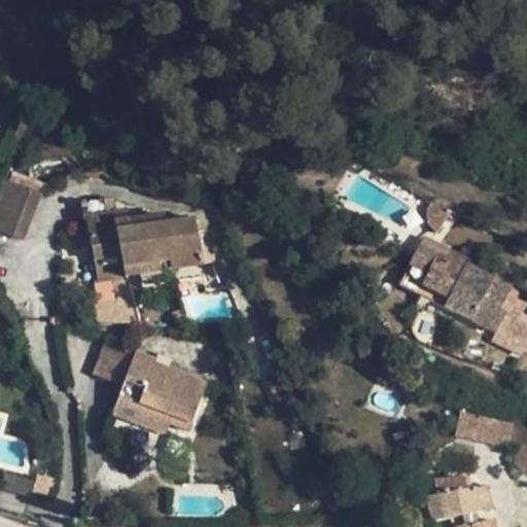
[(0,232),(25,241),(43,194),(6,179),(0,194),(0,232)]
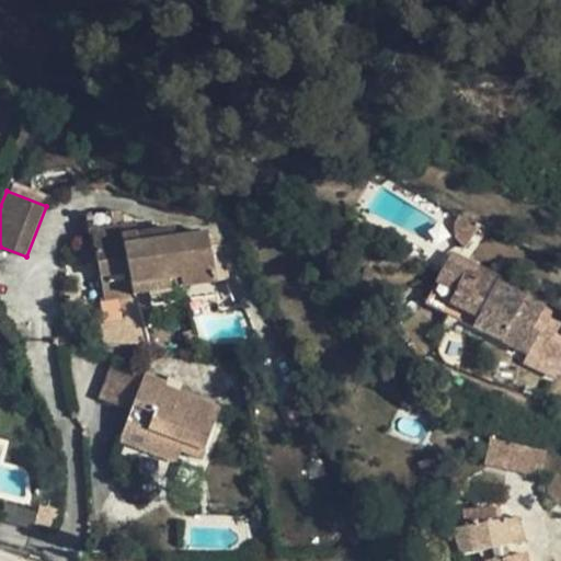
[(89,215),(92,229),(121,224),(118,209),(89,215)]
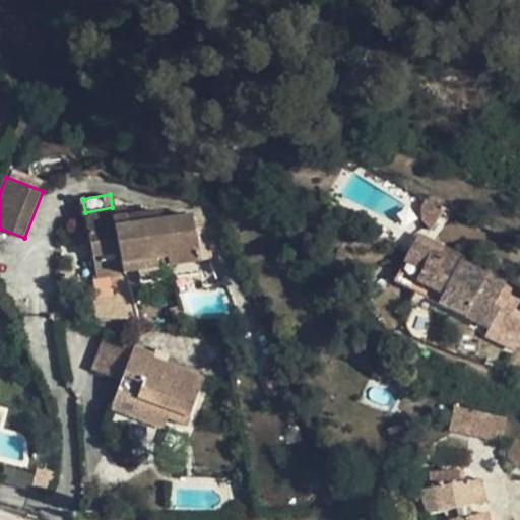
[(433,230),(448,206),(427,197),(425,200),(423,204),(421,208),(421,212),(421,216),(424,220),(426,224),(429,228),(433,230)]
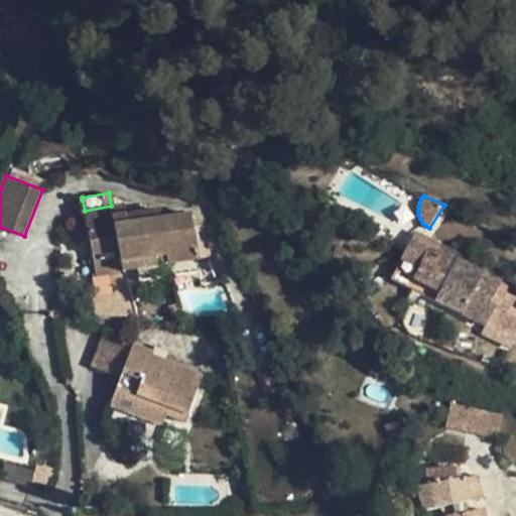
[(139,269),(196,260),(201,259),(191,212),(163,217),(161,208),(113,216),(111,206),(85,211),(96,276),(139,269)]
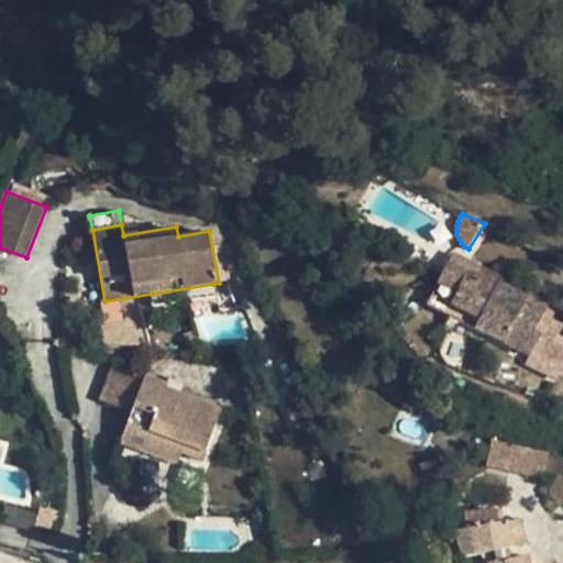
[(537,332),(544,316),(551,302),(453,254),(438,285),(457,295),(452,305),(482,319),(477,328),(531,356),(542,334),(537,332)]
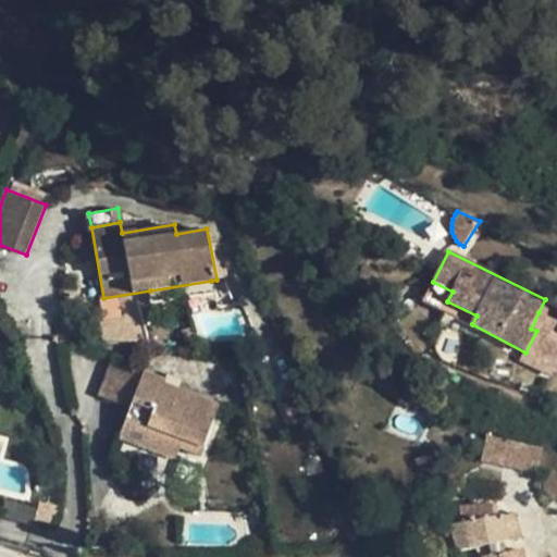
[(213,286),(211,281),(150,291),(151,305),(190,298),(189,291),(213,286)]
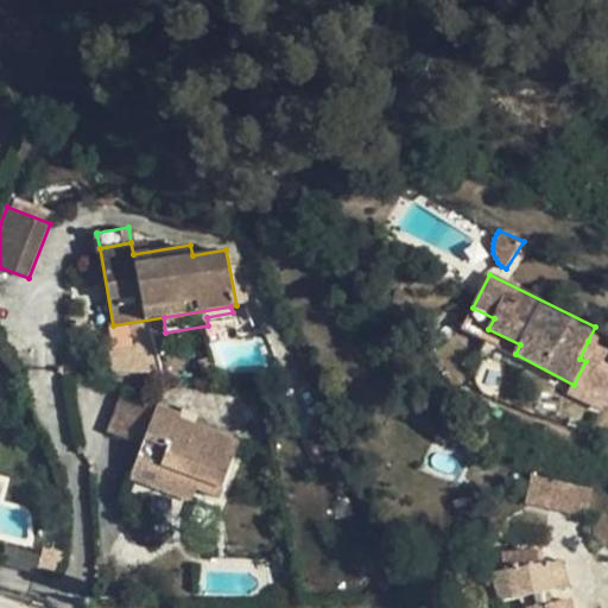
[(607,352),(588,341),(580,359),(586,361),(599,368),(607,352)]
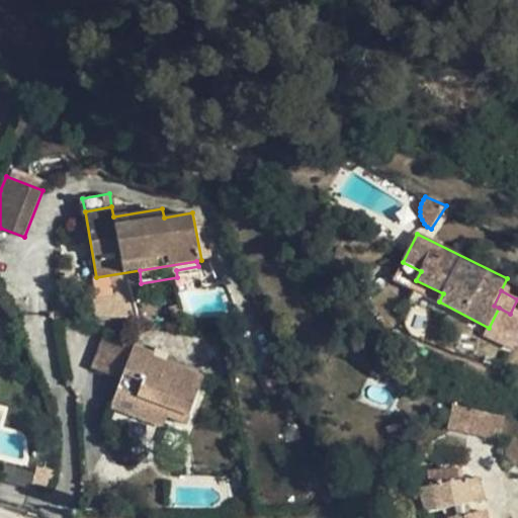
[(517,341),(517,318),(510,314),(499,308),(489,328),(484,337),(513,351),(517,341)]
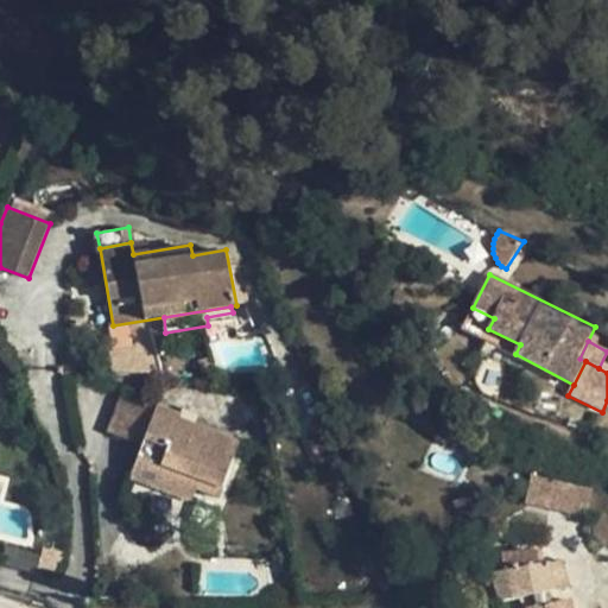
[(143,447),(156,412),(119,398),(106,431),(143,447)]
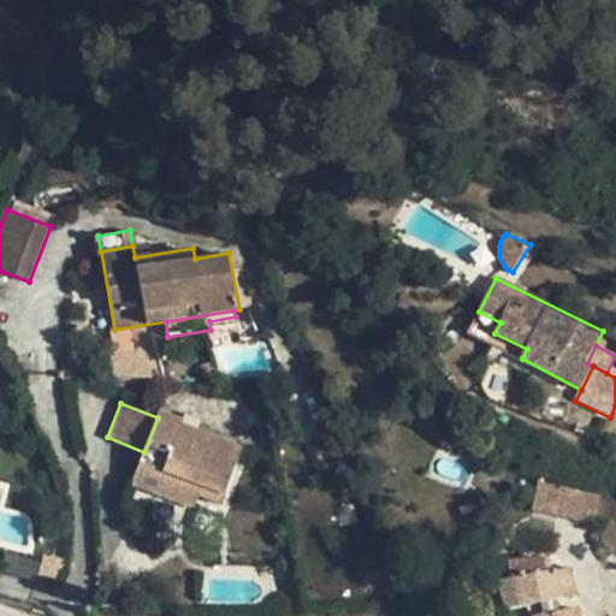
[(144,452),(136,474),(184,492),(199,498),(220,507),(243,448),(159,415),(158,418),(144,452)]
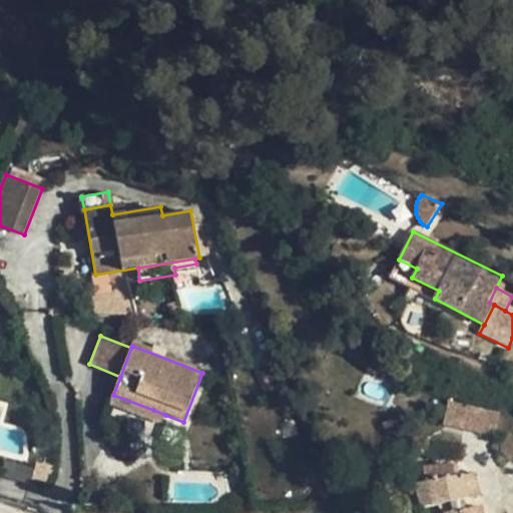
[(165,415),(153,410),(113,395),(109,406),(158,425),(161,426),(165,415)]
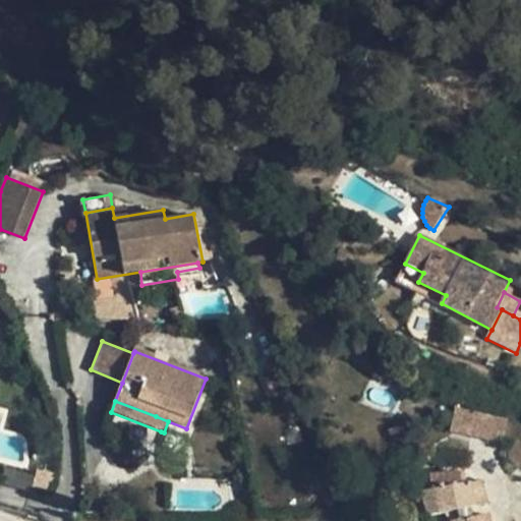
[(508,418),(456,407),(451,430),(504,443),(508,418)]
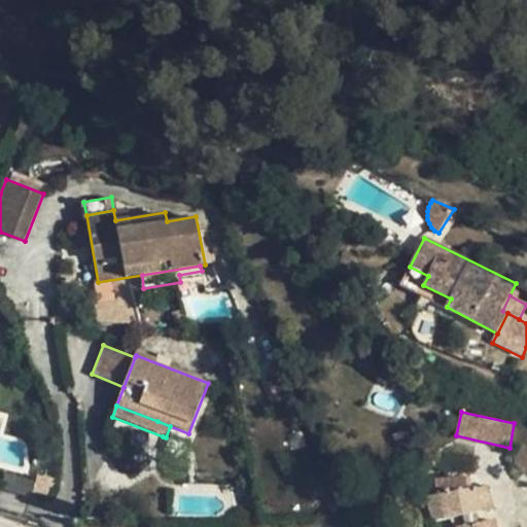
[(434,479),(437,496),(445,523),(464,518),(465,526),(493,526),(492,522),(477,526),(475,516),(481,514),(475,489),(470,470),(434,479)]
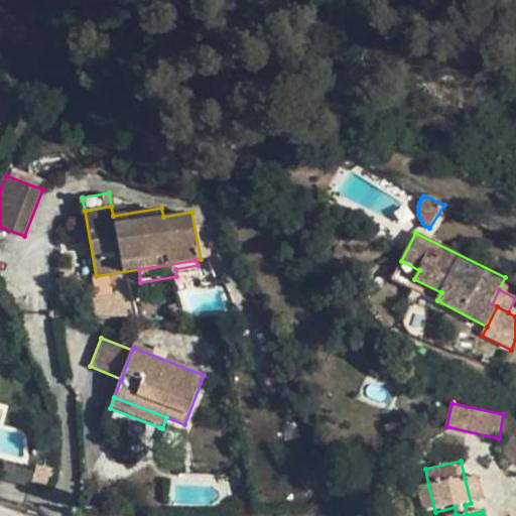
[(479,476),(465,479),(471,503),(483,500),(479,476)]
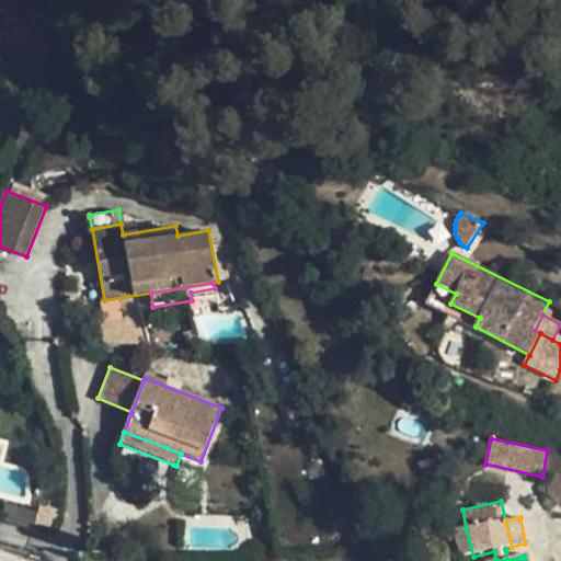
[(473,557),(466,528),(454,531),(460,559),(473,557)]
